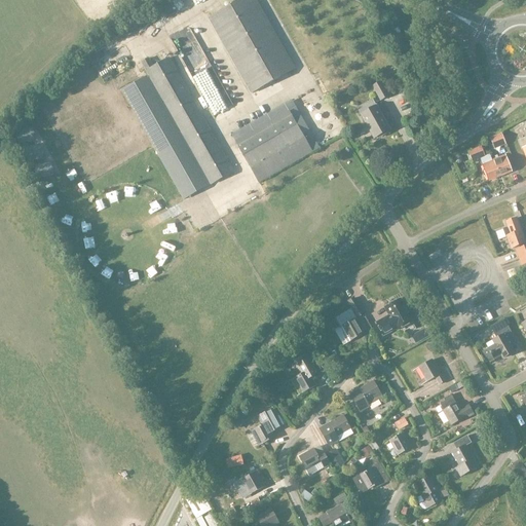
[(255,0),(241,0),(208,20),(251,94),(294,69),(255,0)]
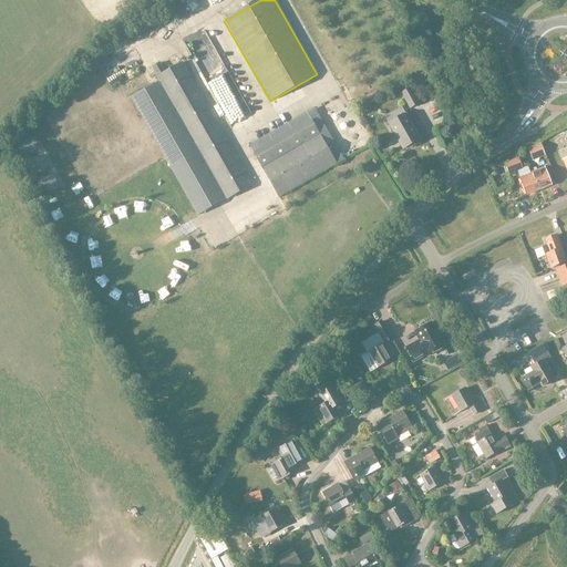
[(160,63),(152,69),(160,82),(130,98),(164,157),(197,216),(218,204),(226,199),(250,185),(182,63),(165,73),(160,63)]
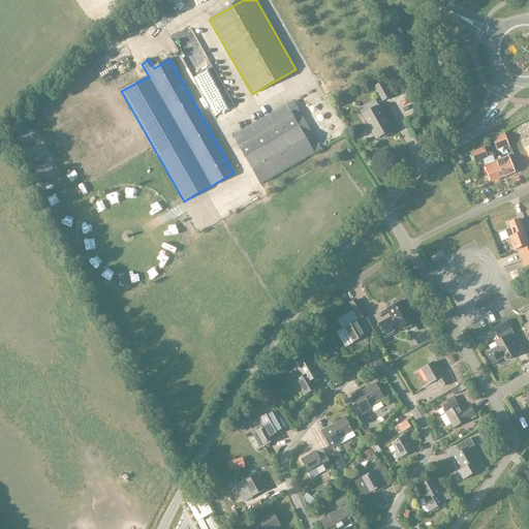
[(191,74),(194,81),(200,76),(198,71),(191,74)]
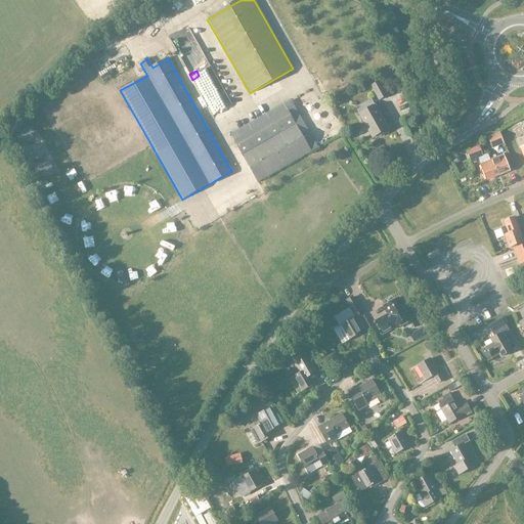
[(387,96),(379,81),(369,86),(379,101),(387,96)]
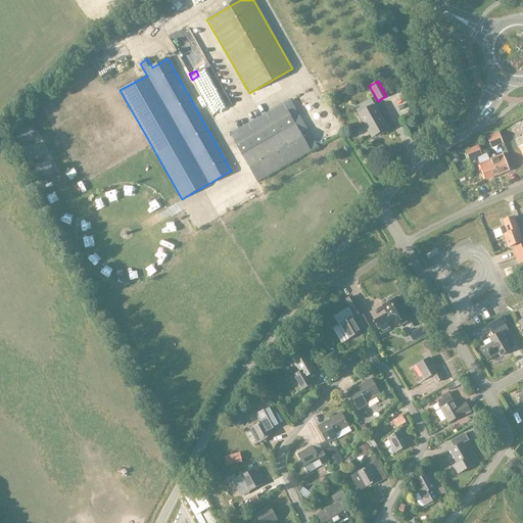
[(374,105),(358,114),(371,139),(387,130),(374,105)]
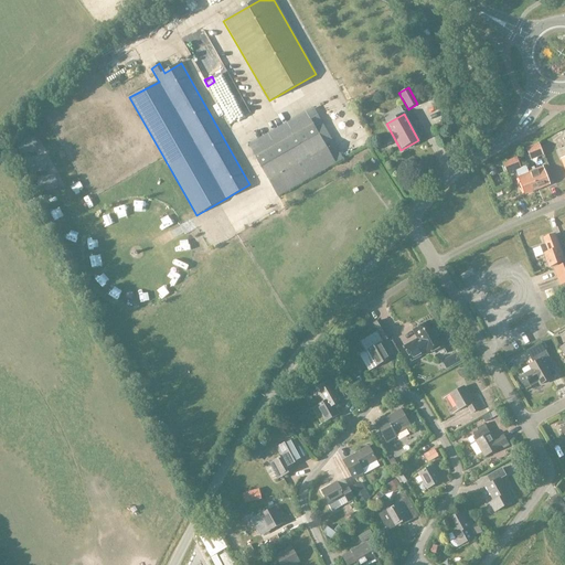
[(277,196),(334,164),(329,153),(309,120),(253,153),(277,196)]
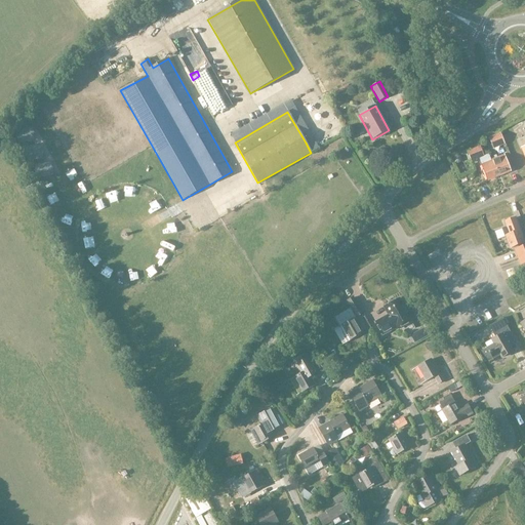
[(489,138),(493,149),(505,145),(500,133),(489,138)]
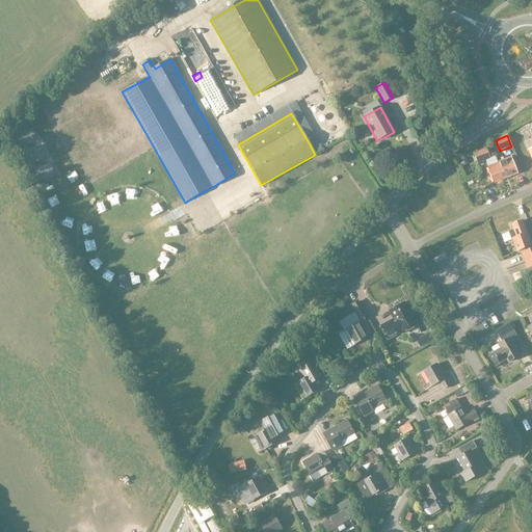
[(473,154),(477,164),(485,161),(494,183),(505,179),(499,162),(497,163),(494,157),(489,159),(485,149),(473,154)]
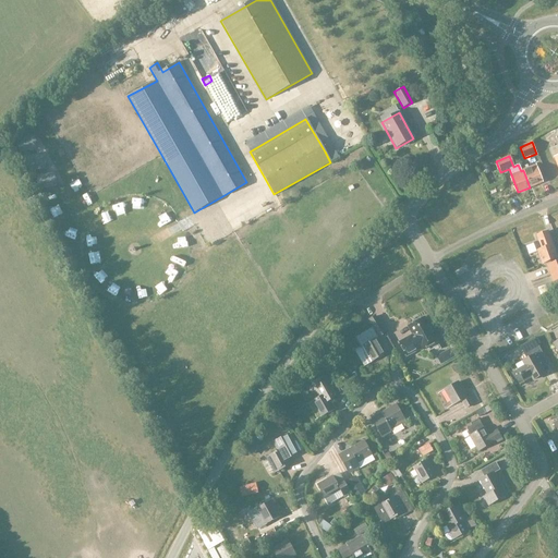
[(525,169),(523,170),(530,187),(542,182),(535,165),(528,168),(526,166),(524,167),(525,169)]
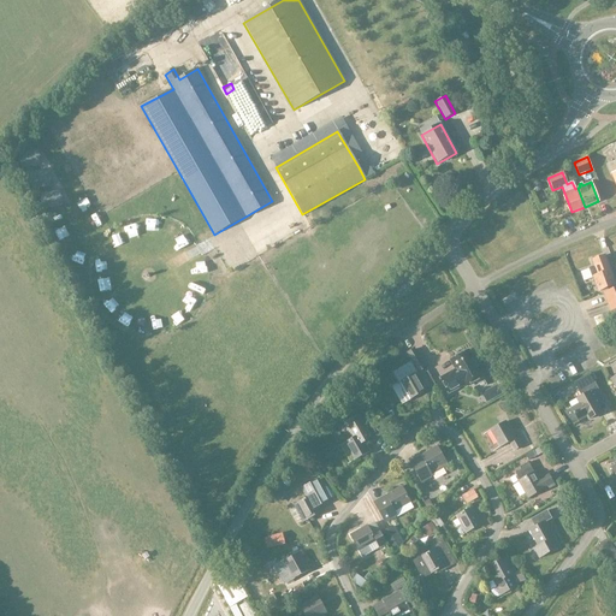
[(592,261),(594,267),(588,268),(597,290),(614,284),(603,256),(592,261)]
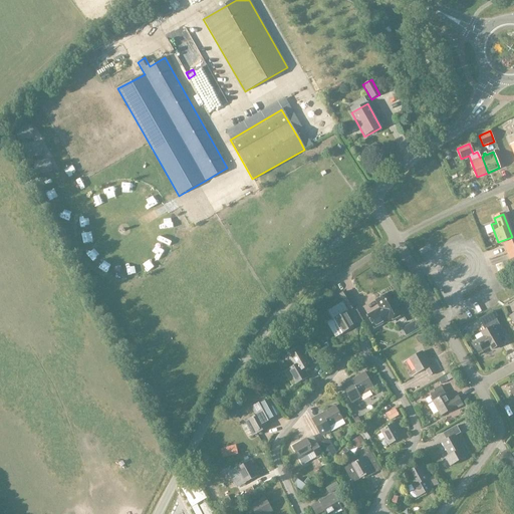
[(452,247),(465,241),(463,237),(450,243),(452,247)]
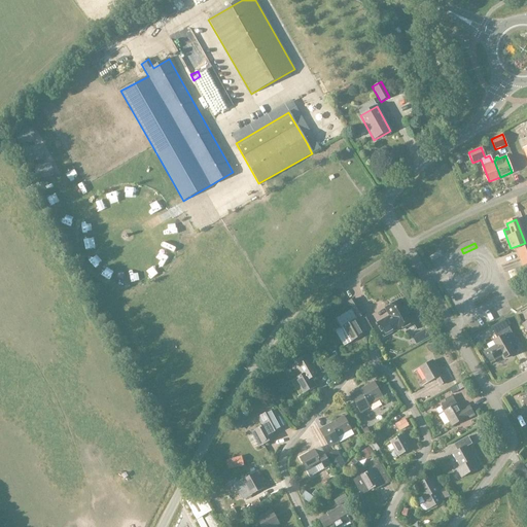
[(526,265),(526,246),(517,251),(522,267),(526,265)]
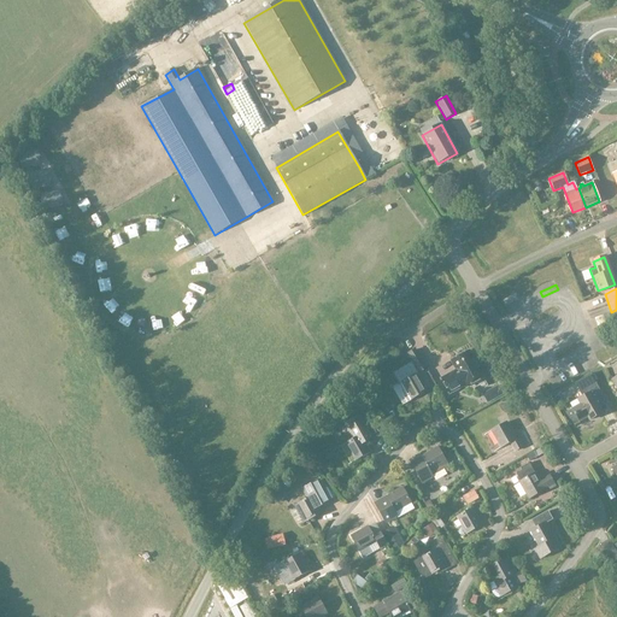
[(552,350),(582,335),(579,327),(548,341),(552,350)]
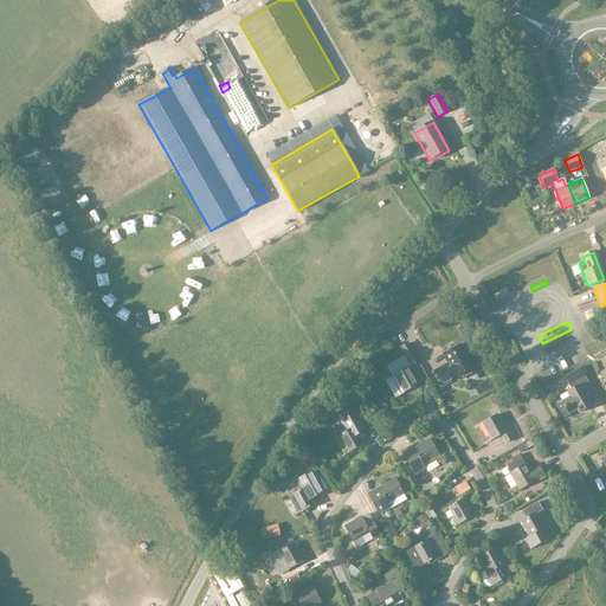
[(407,343),(400,347),(412,367),(419,362),(407,343)]
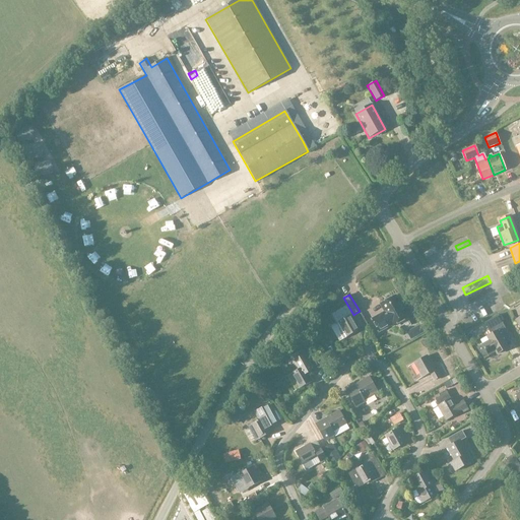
[(372,320),(378,332),(392,324),(393,326),(406,319),(395,297),(381,304),(385,313),(372,320)]
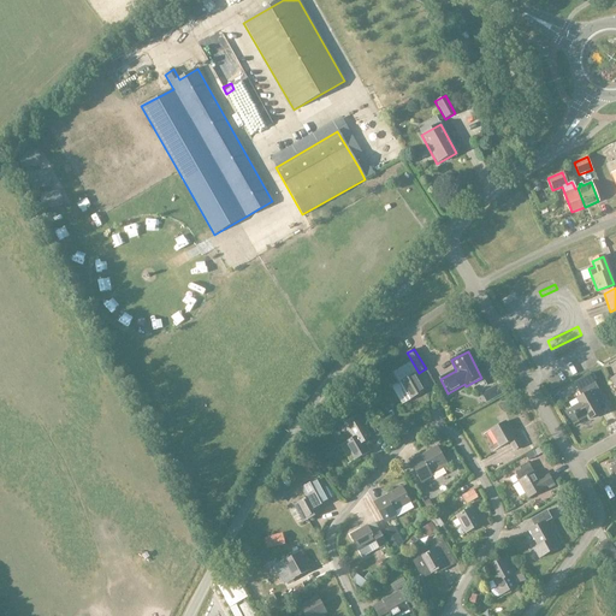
[(398,384),(392,388),(402,404),(425,391),(415,374),(416,373),(410,362),(392,373),(398,384)]
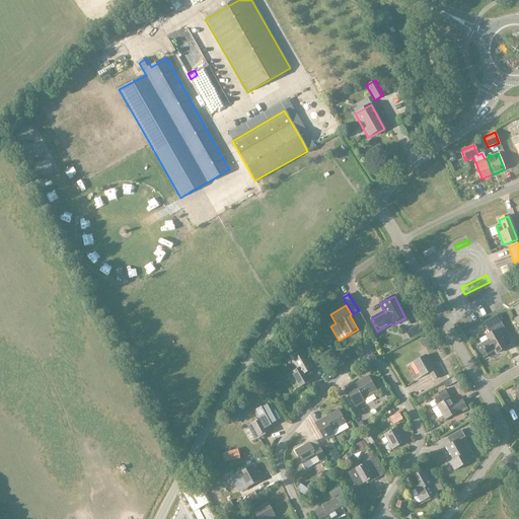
[(488,341),(480,345),(475,348),(480,357),(486,354),(487,355),(494,351),(496,354),(506,348),(500,338),(506,335),(500,324),(501,323),(501,322),(497,314),(483,322),(490,335),(486,337),(488,341)]
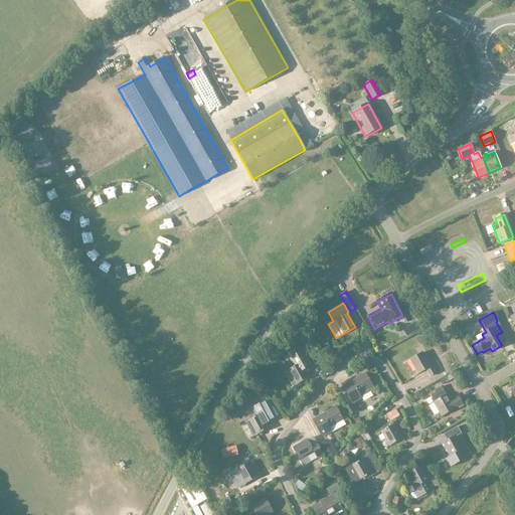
[(415,322),(408,326),(412,333),(419,329),(415,322)]
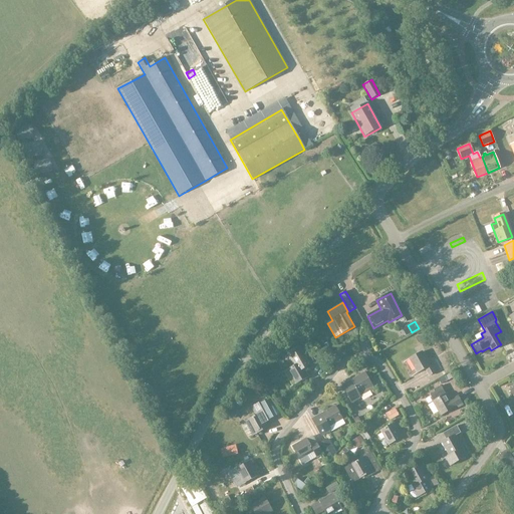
[(286,370),(283,372),(291,387),(294,384),(308,377),(303,369),(310,365),(299,346),(286,354),(293,366),(286,370)]
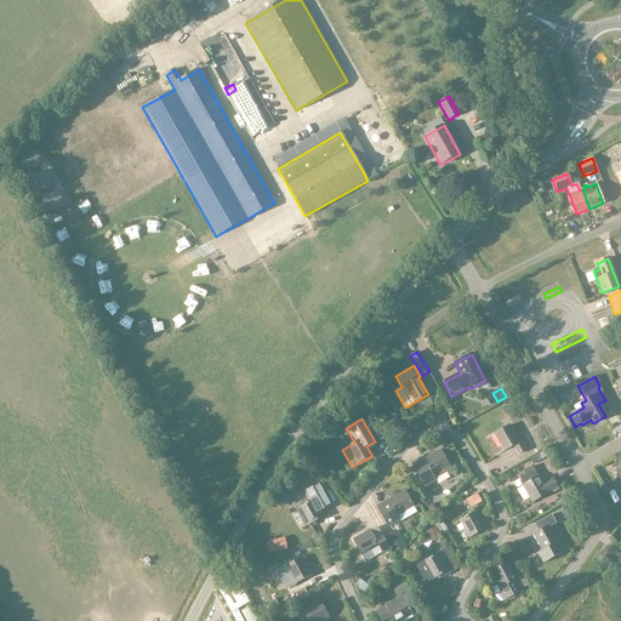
[(510,426),(494,434),(503,453),(513,446),(518,455),(529,449),(523,439),(519,442),(510,426)]
